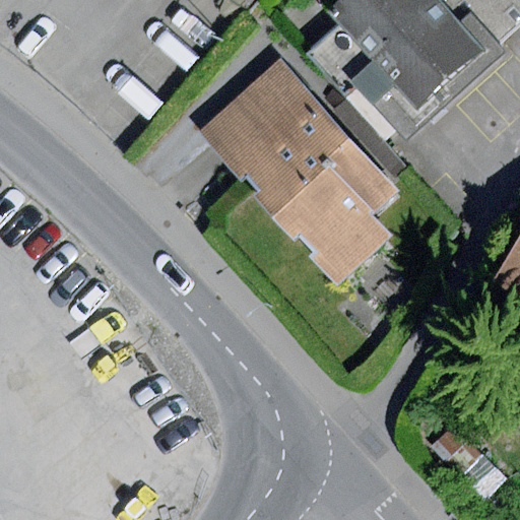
[(336,0),(324,11),(338,26),(308,52),(344,93),(354,84),(405,141),(499,60),(463,20),(445,0),(336,0)]
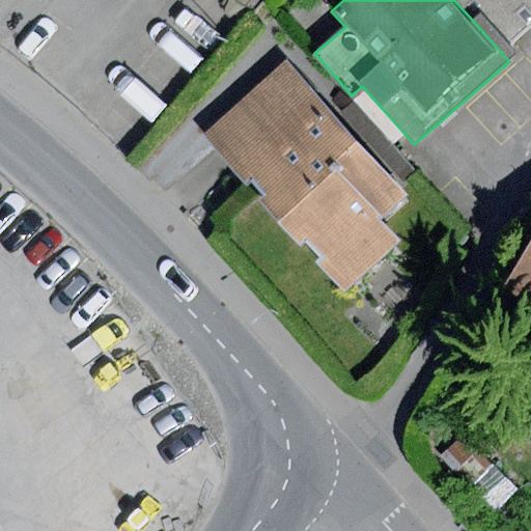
[(530,0),(454,0),(473,21),(482,11),(514,46),(530,30),(530,0)]
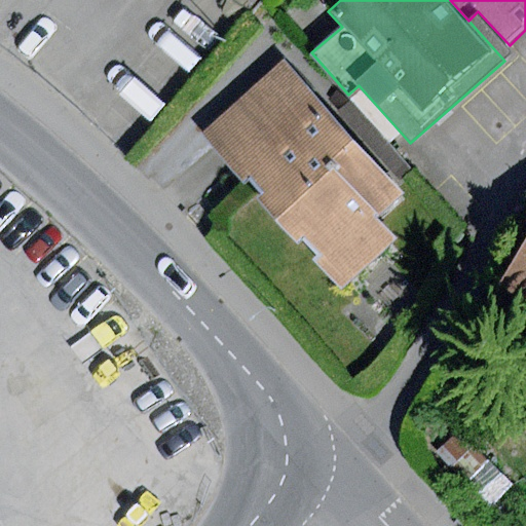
[(282,60),(201,133),(342,287),(395,238),(375,218),(403,192),(282,60)]
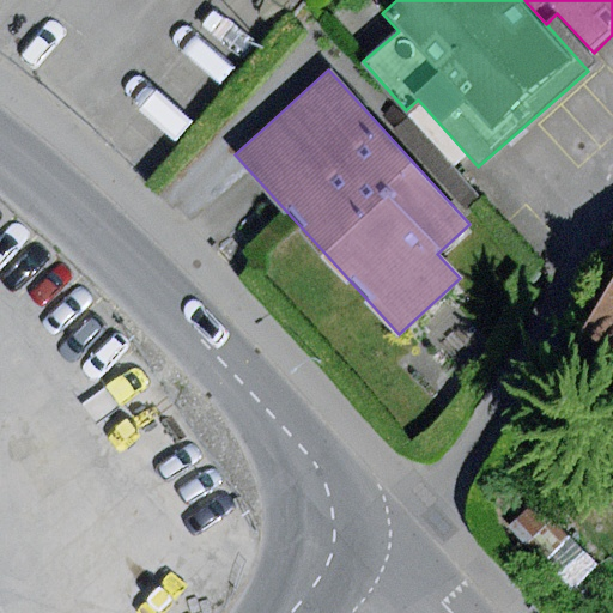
[(612,289),(582,334),(612,356),(612,289)]
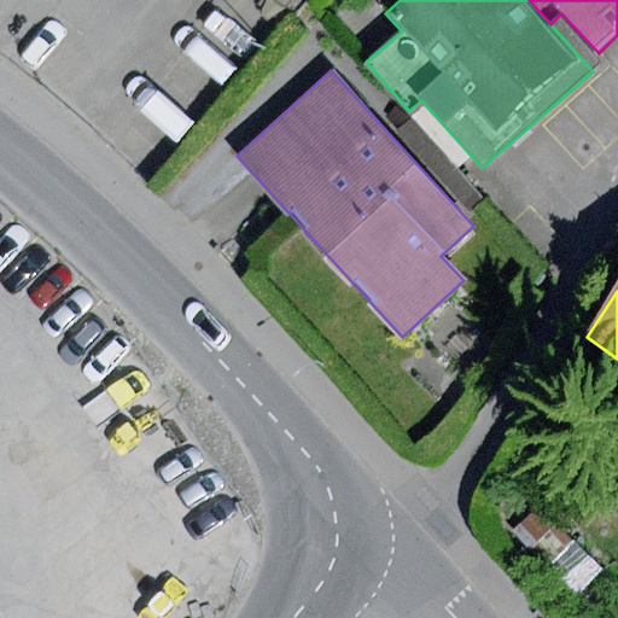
[(540,506),(509,532),(544,572),(575,547),(540,506)]
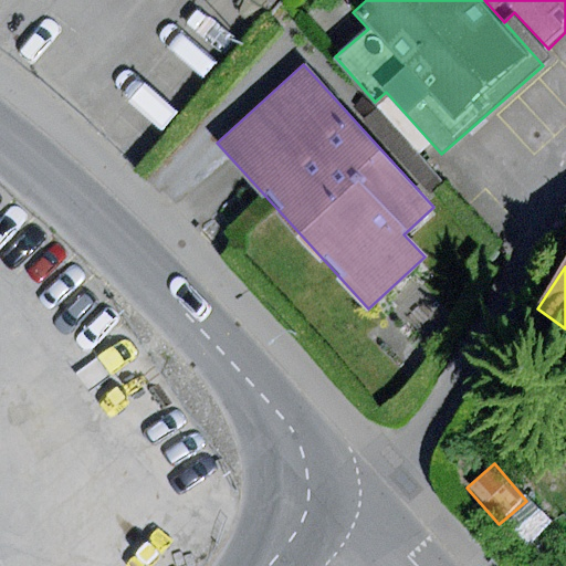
All buildings are outlined.
